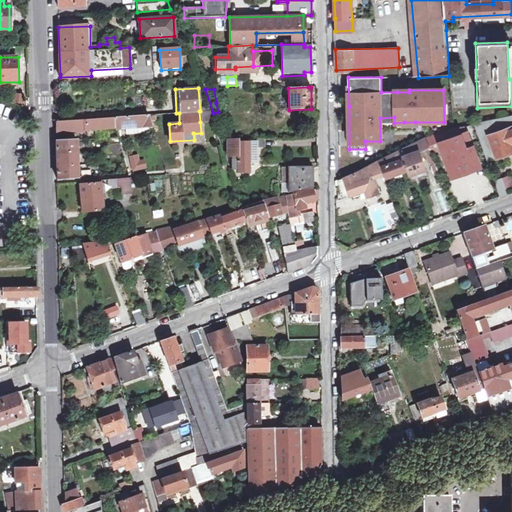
[(14,104),(21,103),(21,93),(13,94),(14,104)]
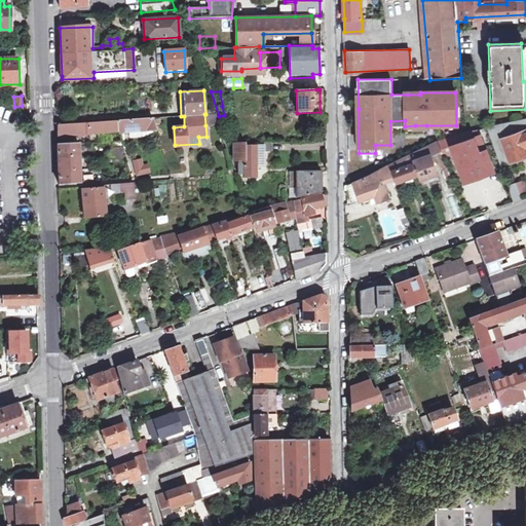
[(204,114),(205,125),(218,124),(214,113),(205,114),(204,114)]
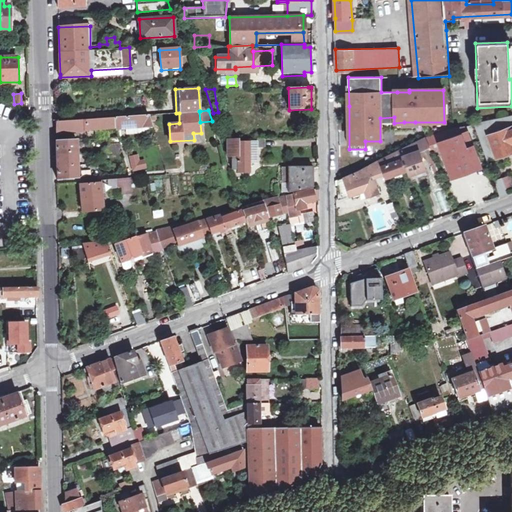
[(149,115),(55,122),(56,133),(83,132),(83,130),(152,126),(149,115)]
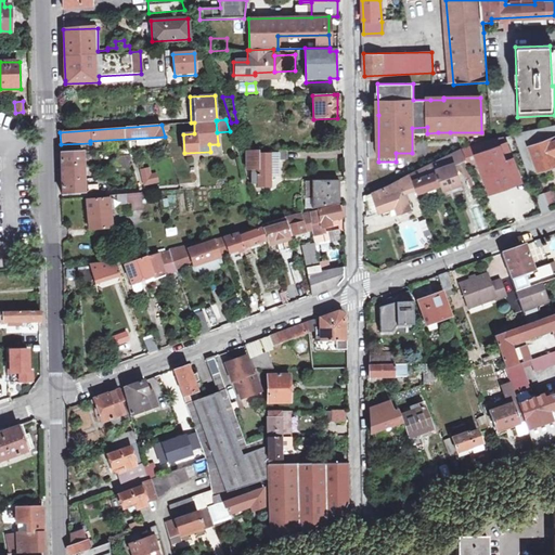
[(554,125),(513,133),(527,173),(554,164),(554,125)]
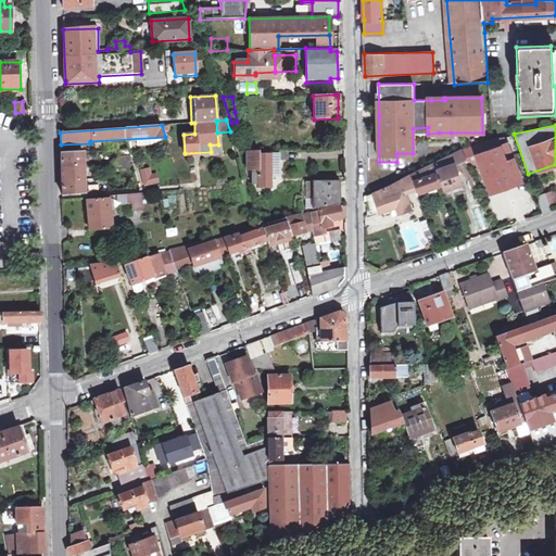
[(490,149),(506,143),(504,138),(494,140),(488,141),(490,149)]
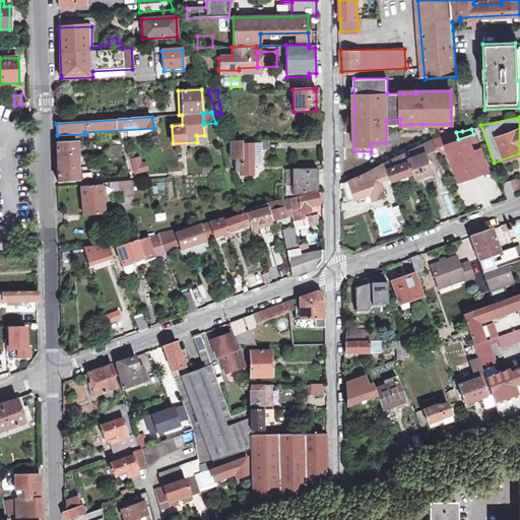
[(317,130),(301,131),(301,140),(317,139),(317,130)]
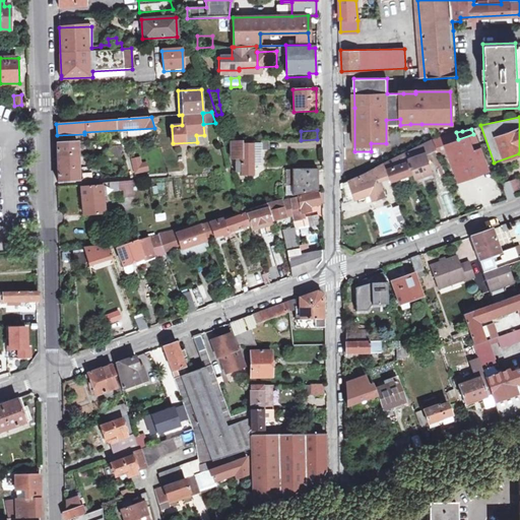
[(484,167),(473,134),(458,139),(456,132),(433,140),(343,184),(343,185),(343,191),(343,200),(352,197),(353,198),(364,194),(366,200),(383,193),(381,186),(390,183),(386,170),(388,169),(393,180),(413,173),(415,178),(432,172),(427,156),(437,152),(448,148),(458,177),(484,167)]
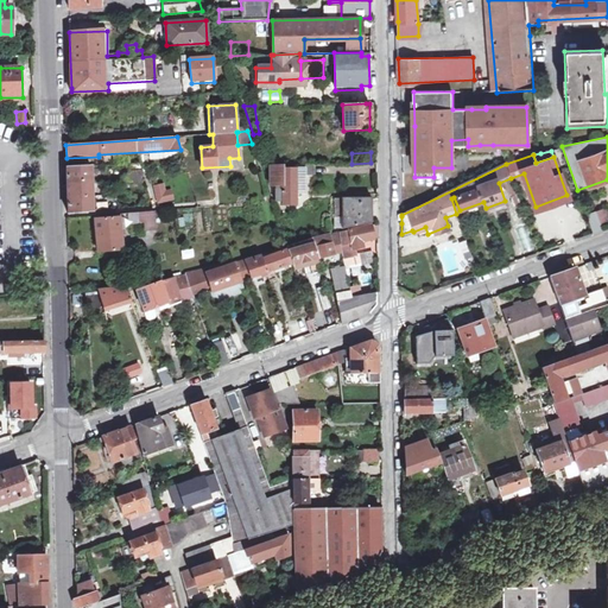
[(298,165),(298,175),(314,175),(314,164),(298,165)]
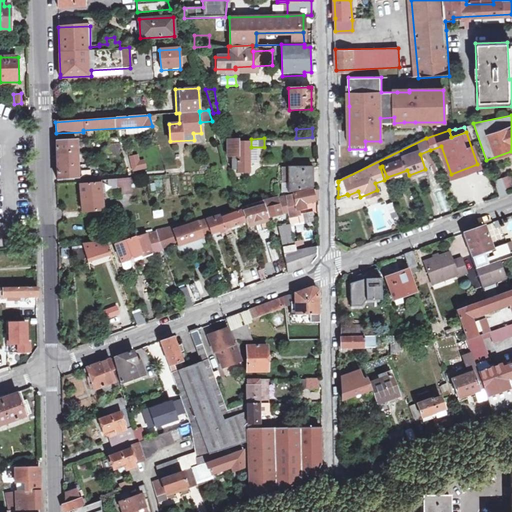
[(228,139),(227,156),(237,156),(237,159),(232,159),(232,170),(237,170),(238,172),(249,173),(248,139),(228,139)]
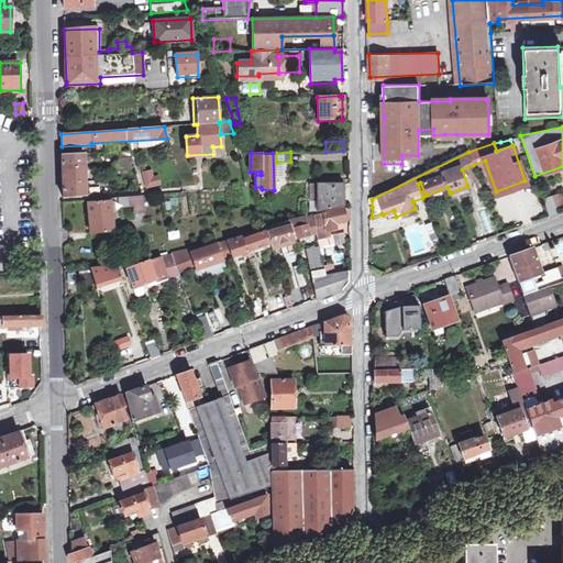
[(62,156),(63,197),(85,196),(84,155),(62,156)]
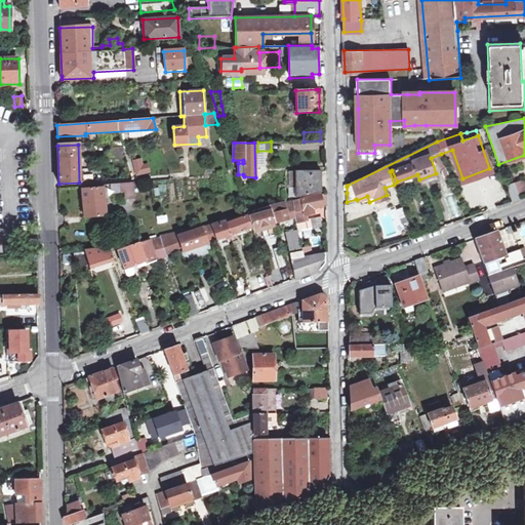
[(112,149),(106,153),(106,158),(121,157),(121,149),(112,149)]
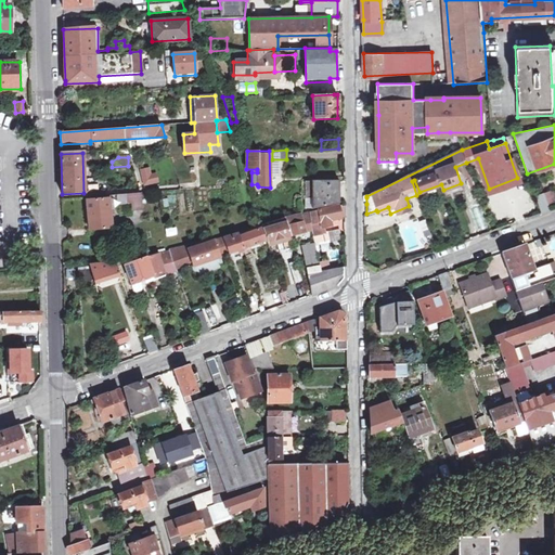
[(154,167),(140,169),(142,186),(156,184),(154,167)]
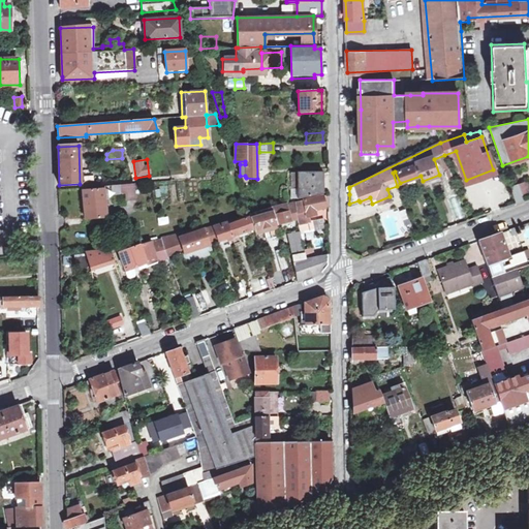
[(323,193),(323,172),(298,172),(298,174),(291,174),(291,182),(298,182),(298,187),(289,187),(289,191),(298,191),(297,198),(323,193)]
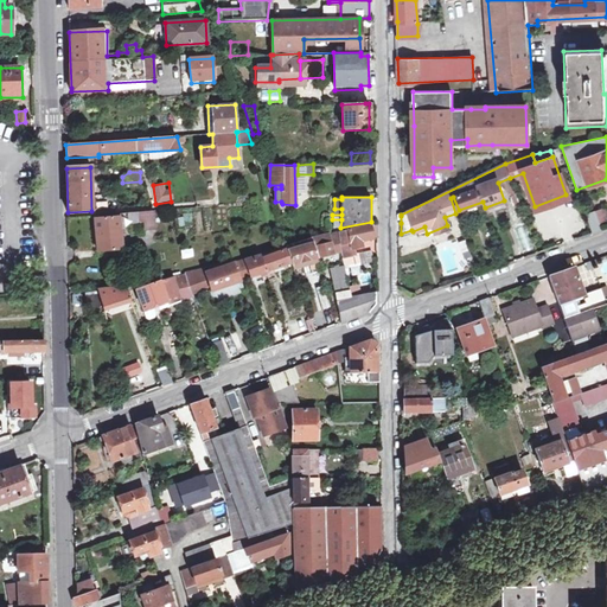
[(592,232),(601,229),(594,210),(585,213),(592,232)]
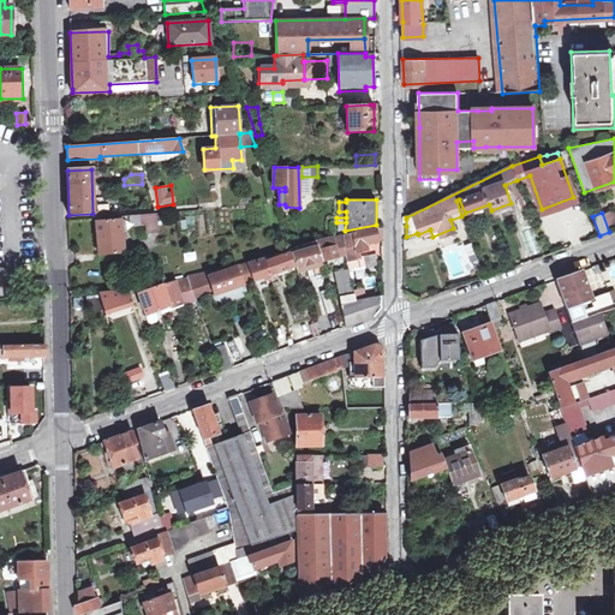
[(130,227),(147,226),(147,233),(156,232),(155,214),(129,216),(130,227)]
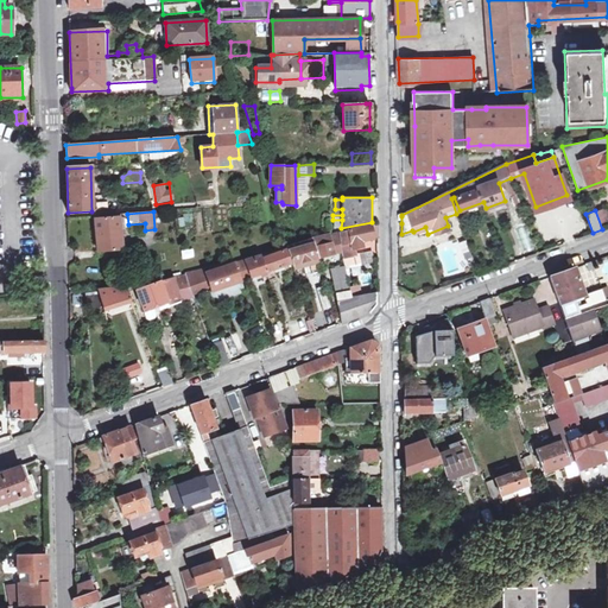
[(97,252),(122,249),(119,215),(95,217),(97,252)]
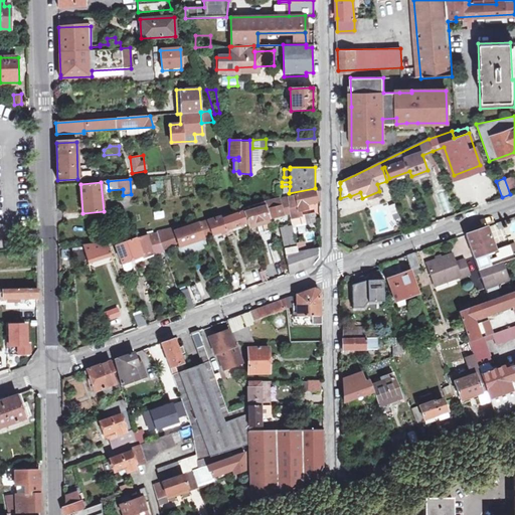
[(220,232),(222,237),(227,236),(225,230),(247,223),(249,228),(271,222),(270,219),(290,214),(289,209),(297,208),(299,211),(307,209),(306,204),(316,201),(314,191),(287,197),(266,203),(208,221),(212,235),(220,232)]
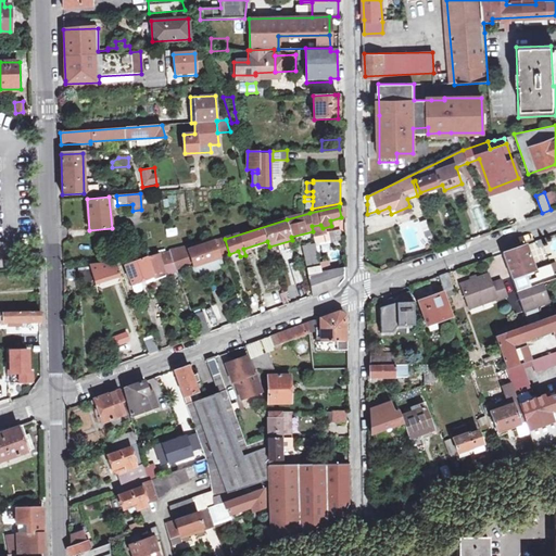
[(422,230),(425,230),(427,236),(431,234),(427,220),(420,223),(422,230)]
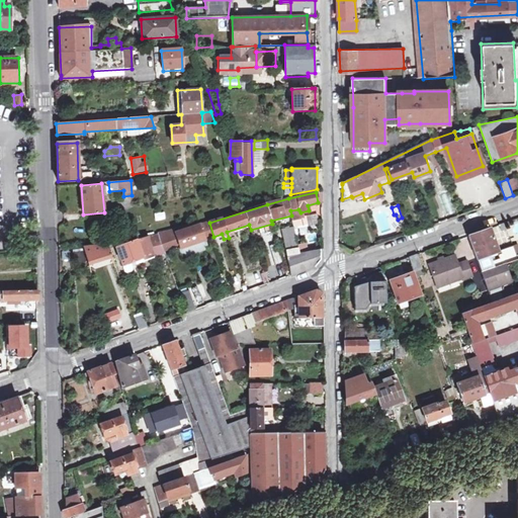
[(502,231),(507,230),(507,229),(512,227),(509,220),(499,224),(502,231)]
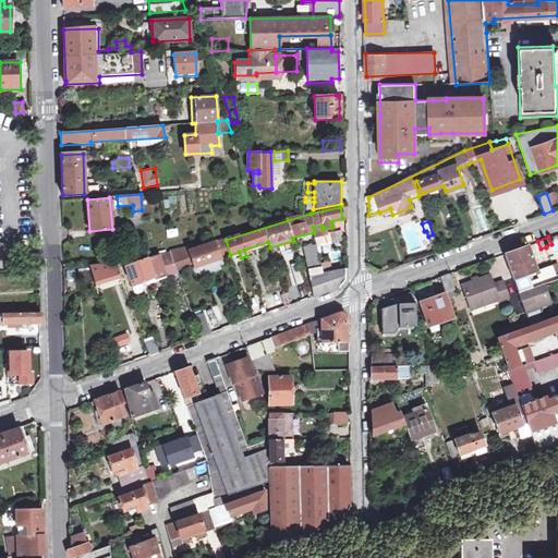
[(220,258),(217,249),(226,245),(223,240),(202,246),(202,245),(187,250),(187,251),(192,264),(193,267),(197,266),(216,259),(220,258)]
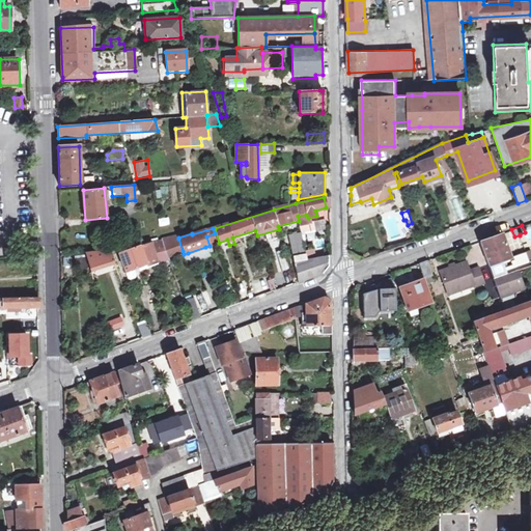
[(206,236),(210,246),(218,244),(215,233),(206,236)]
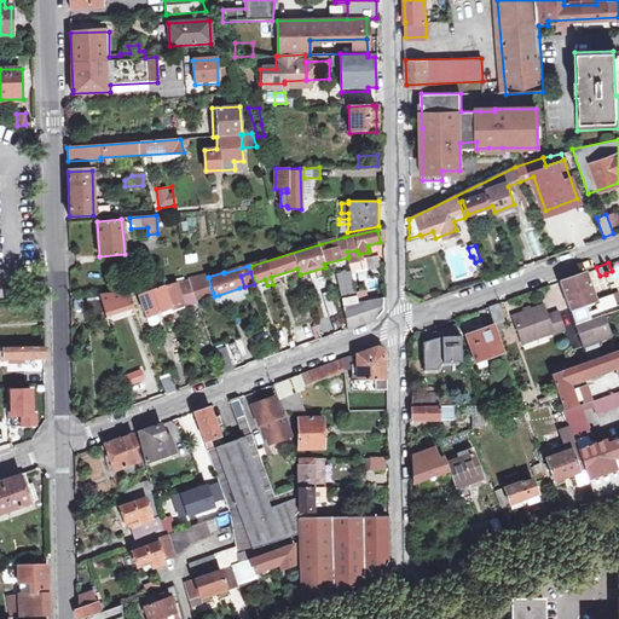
[(374,319),(383,310),(382,298),(357,304),(352,272),(337,276),(347,329),(374,319)]
